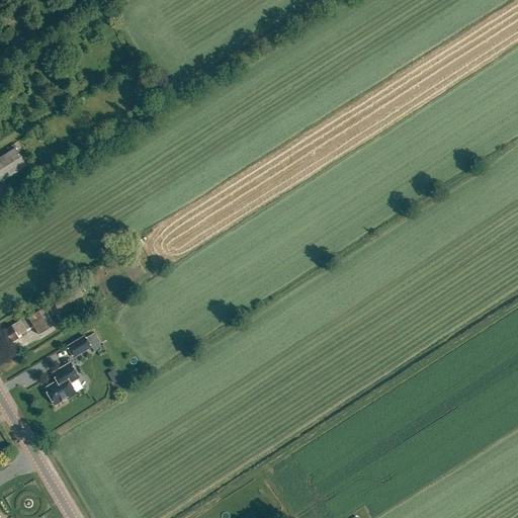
[(51,49),(42,53),(53,71),(61,66),(51,49)]
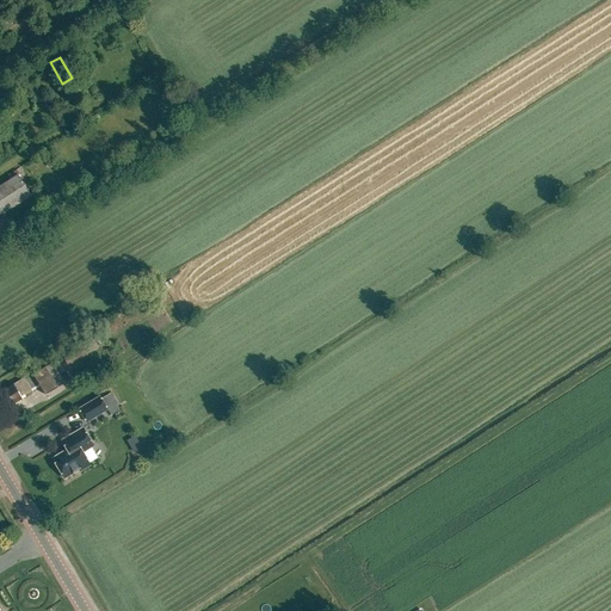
[(0,213),(1,214),(31,196),(17,174),(0,185),(0,213)]
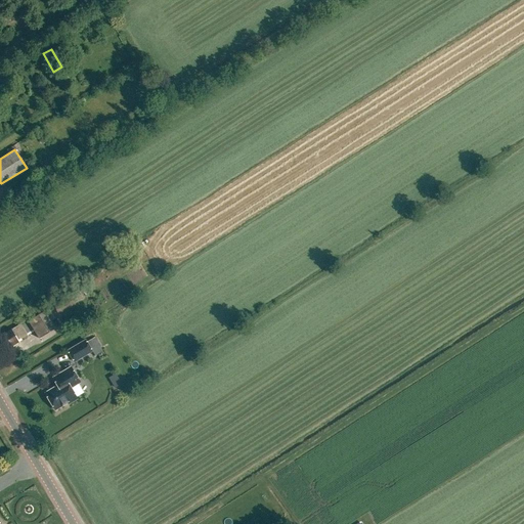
[(55,328),(47,313),(39,317),(37,315),(20,324),(19,323),(0,335),(0,343),(4,350),(11,345),(12,346),(17,343),(17,342),(18,342),(17,340),(27,335),(28,336),(34,332),(38,338),(55,328)]
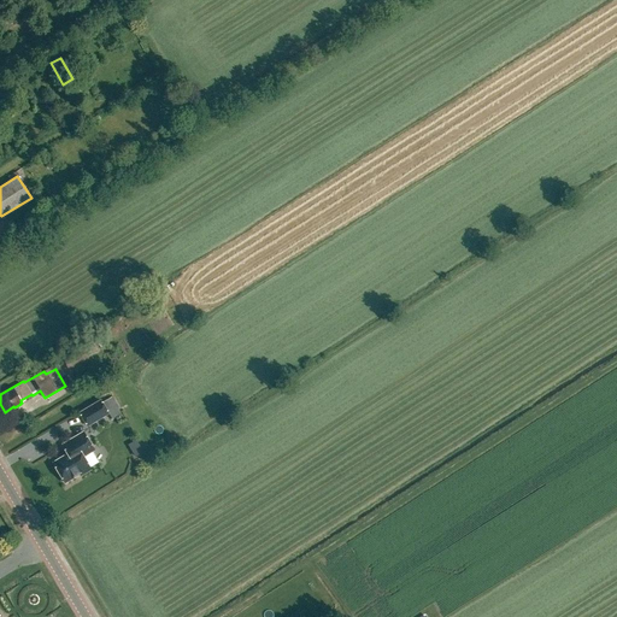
[(112,397),(101,403),(109,413),(111,418),(122,412),(112,397)]
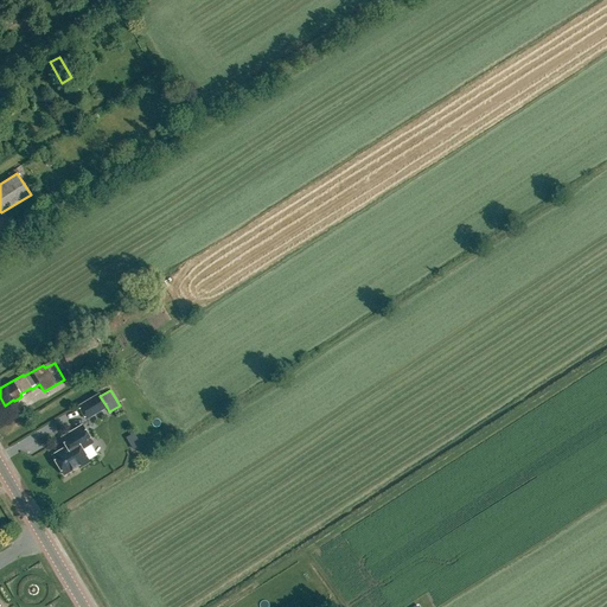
[(85,419),(107,407),(98,395),(78,407),(85,419)]
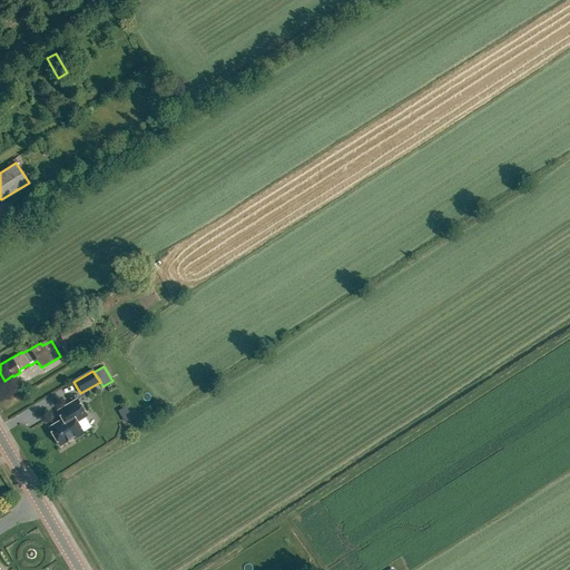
[(75,440),(84,434),(77,422),(87,415),(77,400),(58,411),(64,420),(49,429),(60,445),(74,438),(75,440)]
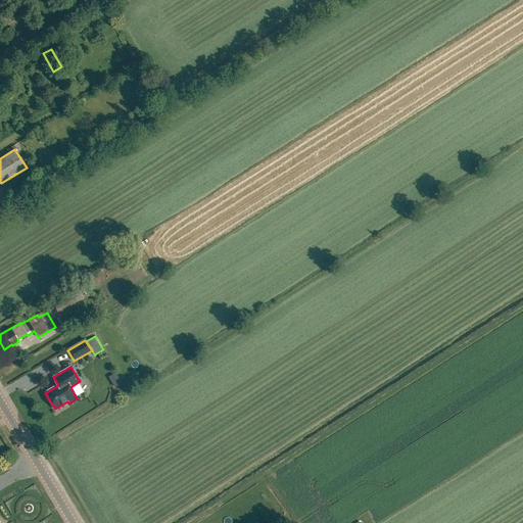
[(111,377),(117,386),(122,383),(115,374),(111,377)]
